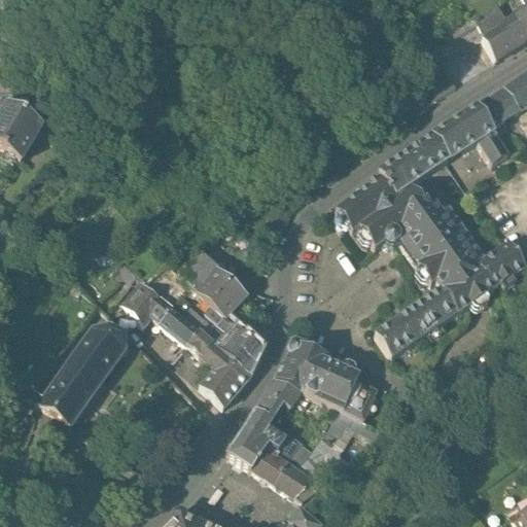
[(472,30),(480,42),(504,26),(497,13),(472,30)]
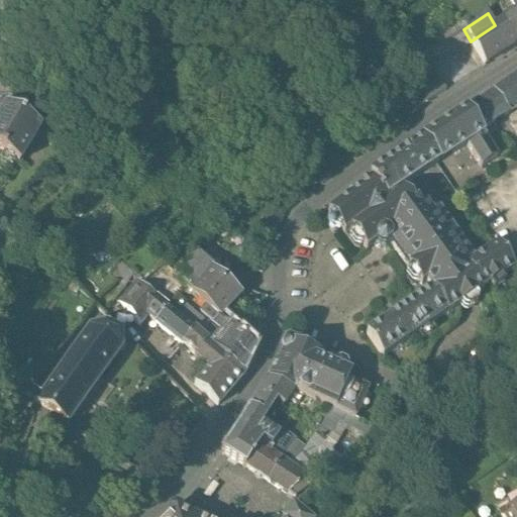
[(506,25),(516,41),(516,16),(506,24),(506,25)]
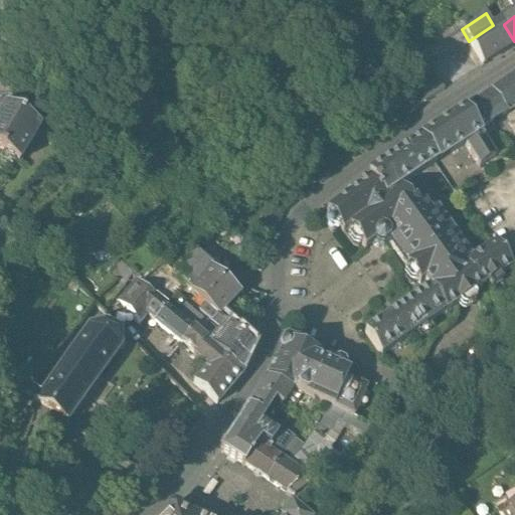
[(504,24),(502,20),(493,25),(469,41),(483,65),(485,64),(485,63),(503,50),(504,51),(514,44),(514,41),(504,25),(504,24)]
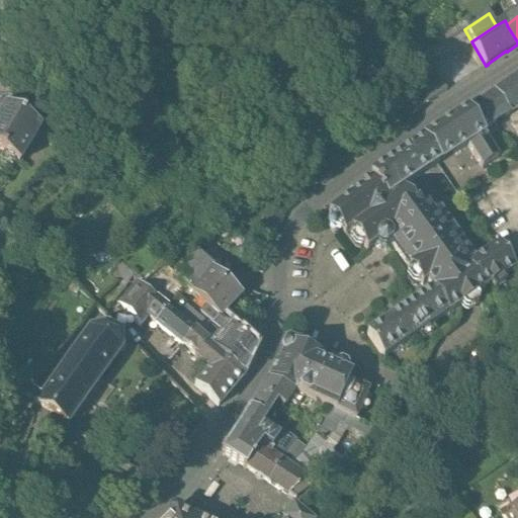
[(409,81),(422,106),(447,90),(432,66),(409,81)]
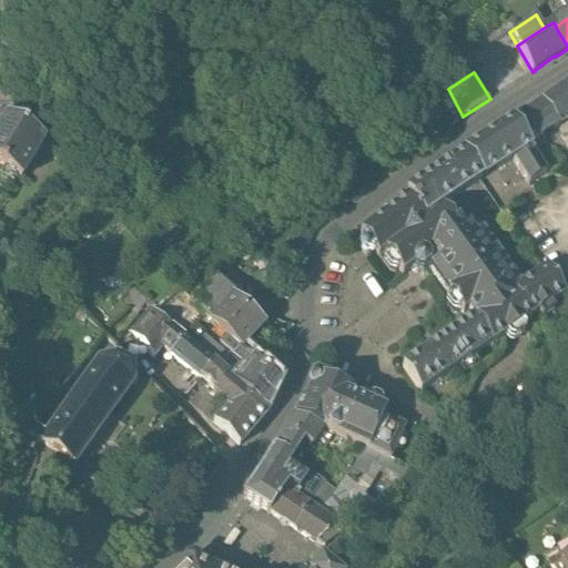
[(567,82),(540,102),(556,125),(567,118),(567,82)]
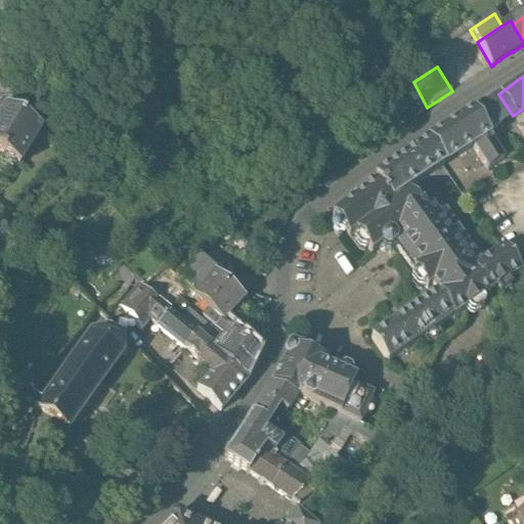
[(473,112),(487,134),(513,116),(498,94),(473,112)]
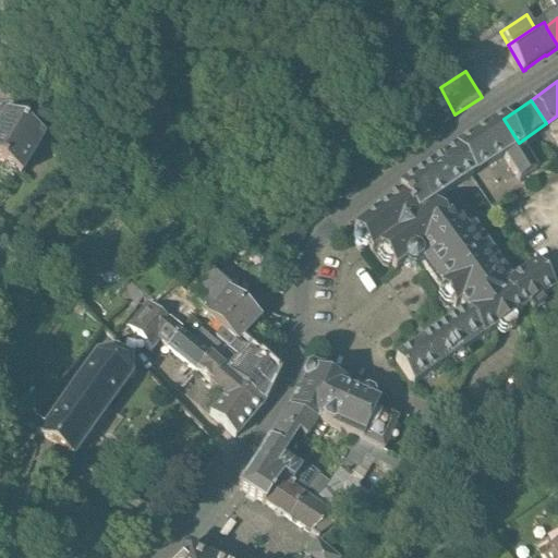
[(471,140),(488,167),(504,157),(519,182),(537,170),(519,143),(504,119),(471,140)]
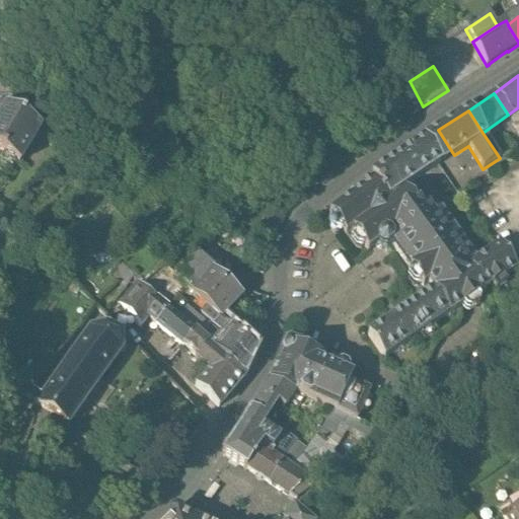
[(23,128),(5,118),(0,126),(0,163),(17,173),(39,138),(22,129),(23,128)]
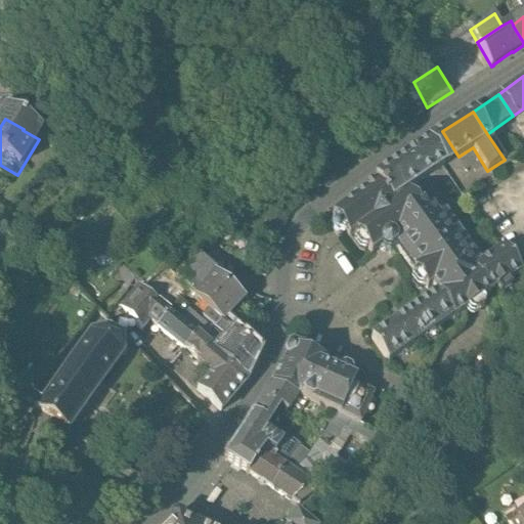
[(376,175),(378,178),(334,210),(350,233),(356,228),(372,250),(382,243),(386,248),(390,248),(396,244),(428,289),(433,285),(437,292),(438,292),(453,315),(453,317),(523,271),(507,247),(475,268),(432,206),(424,212),(408,189),(446,164),(459,157),(442,131),(429,139),(376,175)]
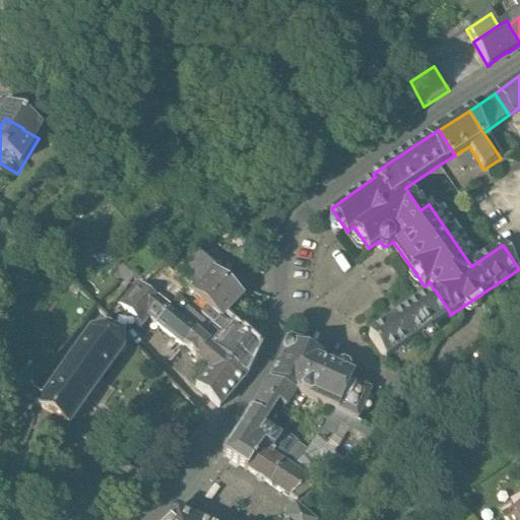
[(46,224),(36,235),(43,243),(54,233),(46,224)]
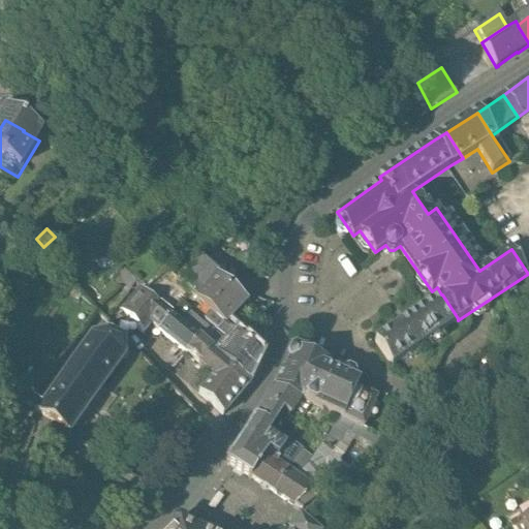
[(196,290),(219,267),(201,249),(178,273),(196,290)]
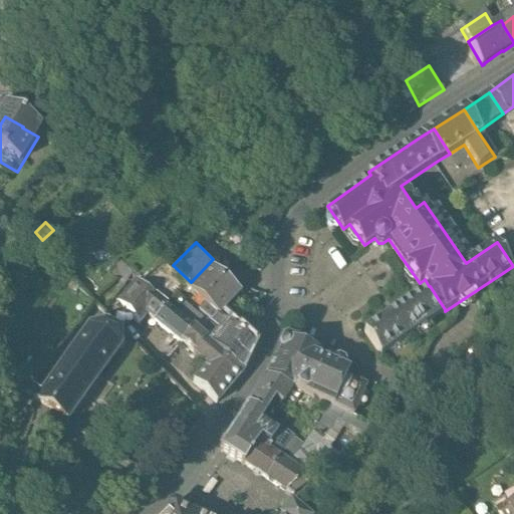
[(134,266),(120,256),(110,269),(123,279),(134,266)]
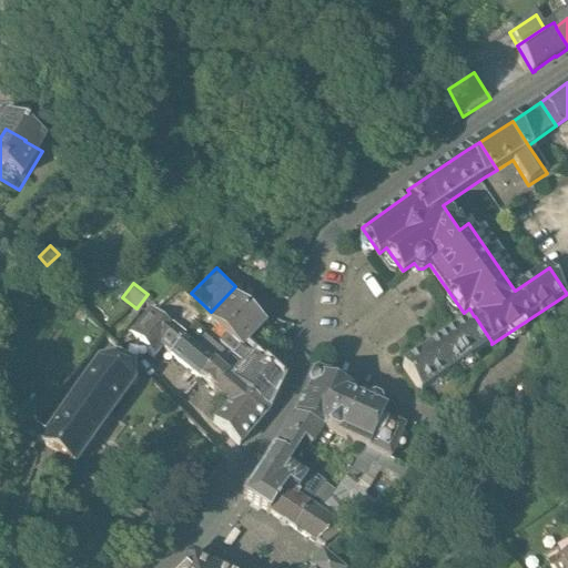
[(266,316),(235,286),(211,312),(233,334),(241,342),(242,342),(266,316)]
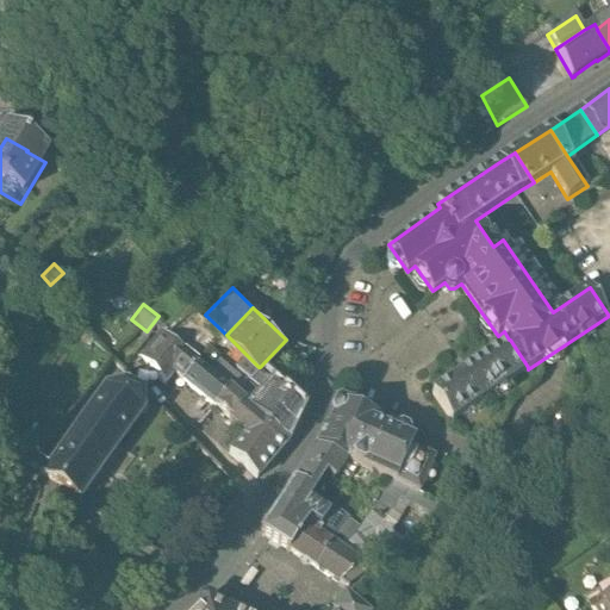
[(185,372),(198,354),(165,324),(142,349),(159,366),(166,373),(170,368),(174,363),(185,372)]
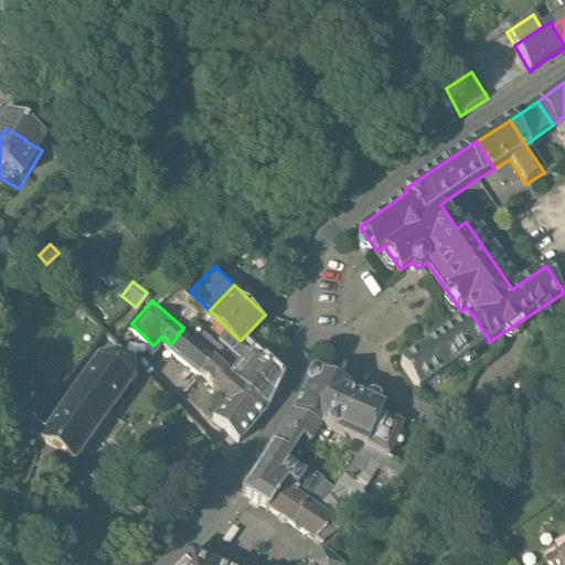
[(418,386),(489,340),(472,315),(471,315),(402,361),(418,386)]
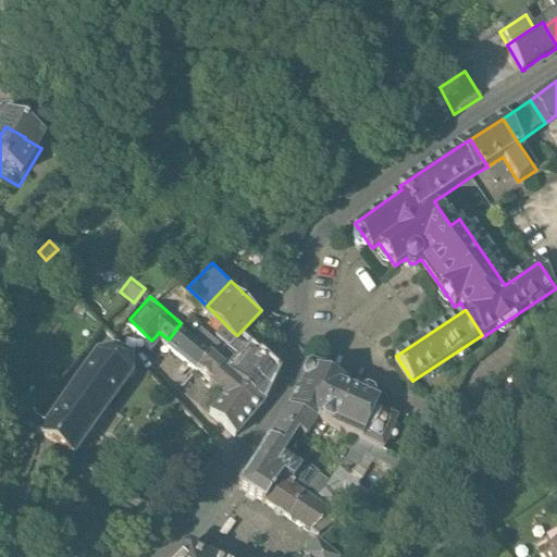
[(181,323),(190,332),(200,321),(190,312),(181,323)]
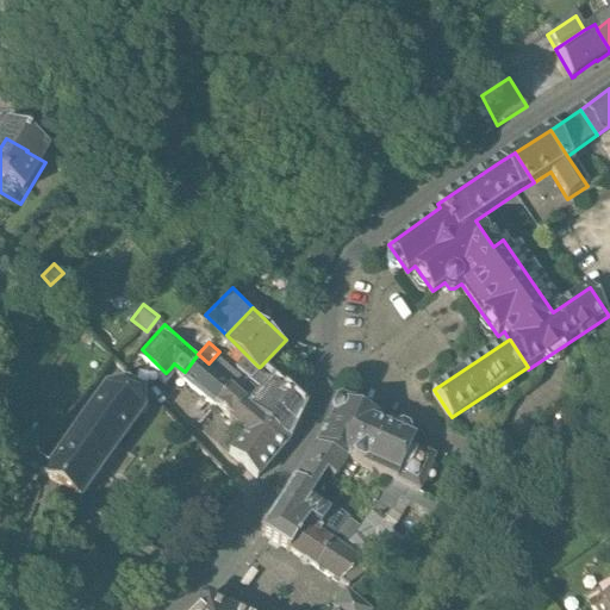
[(149,375),(159,366),(142,349),(134,359),(149,375)]
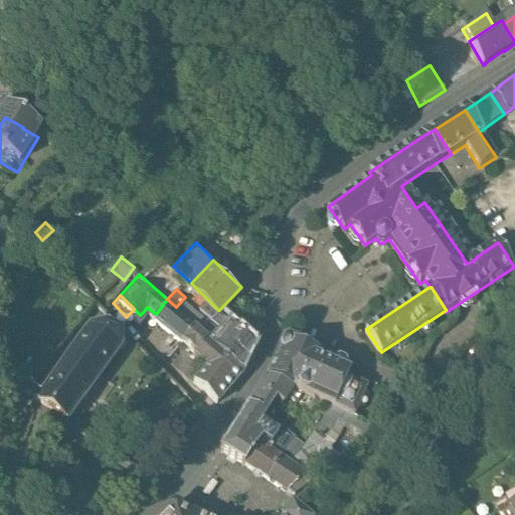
[(185,297),(176,307),(187,317),(196,307),(185,297)]
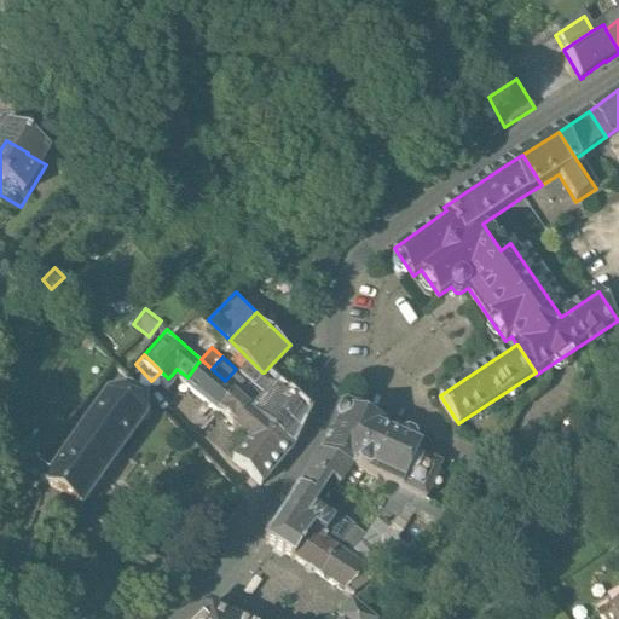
[(219,404),(220,404),(233,388),(225,381),(212,369),(201,359),(187,377),(219,404)]
